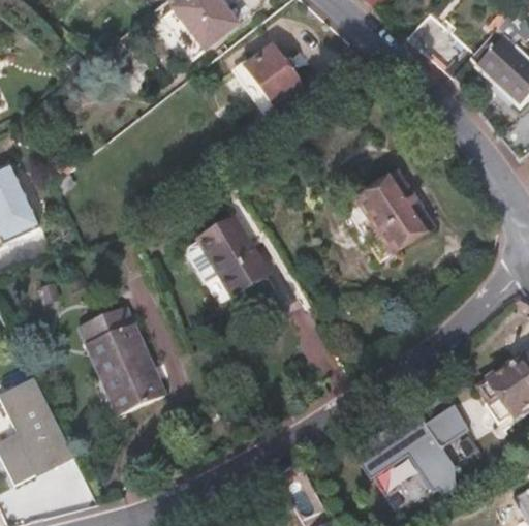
[(177,0),(170,5),(201,44),(234,21),(217,0),(177,0)]
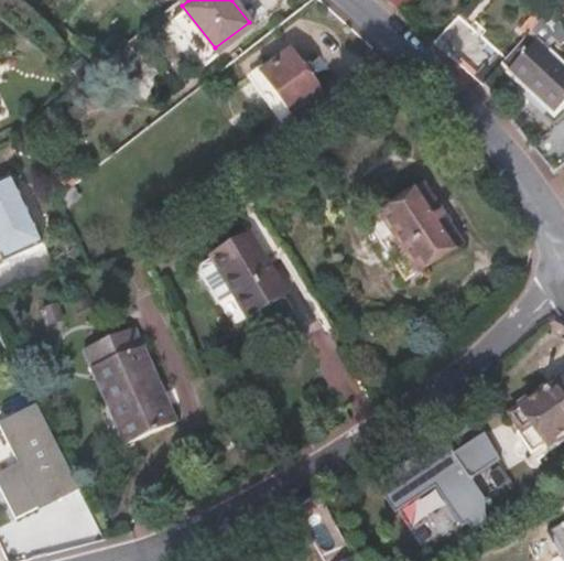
[(463,0),(455,9),(472,24),(492,0),(463,0)]
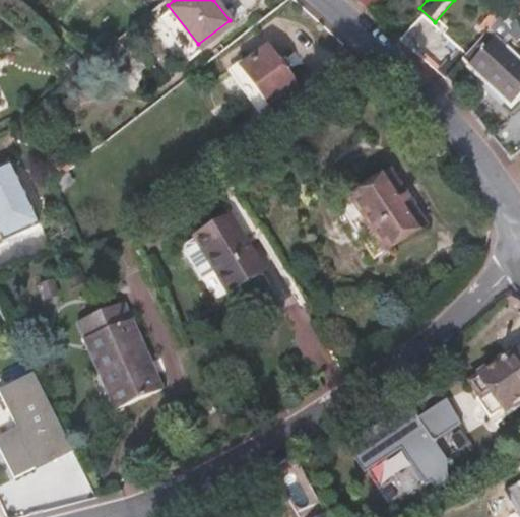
[(519,29),(519,21),(505,1),(494,14),(488,21),(499,34),(505,26),(513,35),(519,29)]
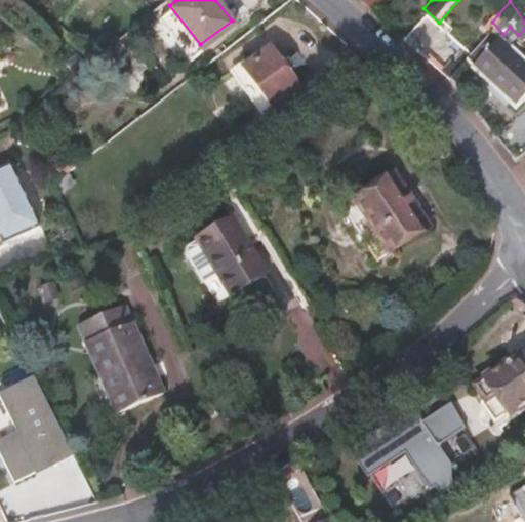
[(200,44),(169,5),(158,13),(189,53),(200,44)]
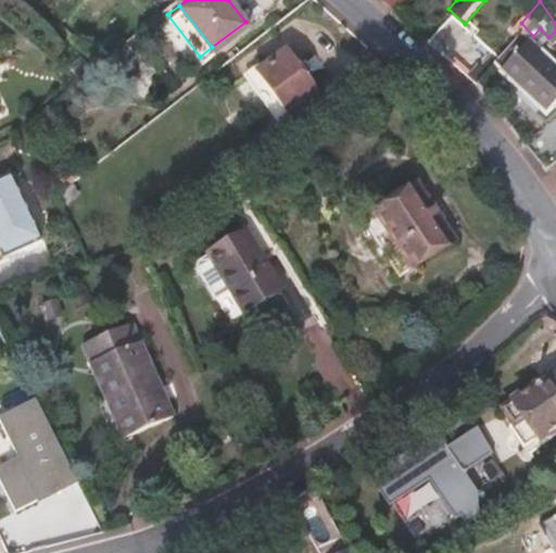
[(555,64),(518,26),(491,57),(541,104),(555,88),(555,64)]
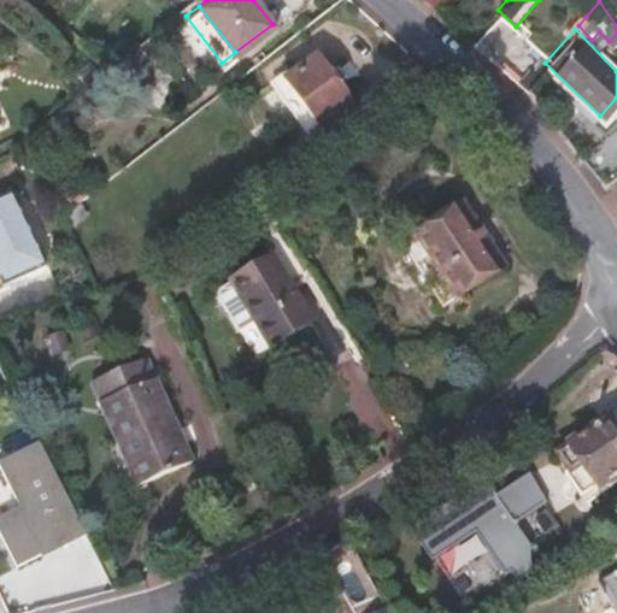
[(282,74),(330,139),(364,113),(316,49),(282,74)]
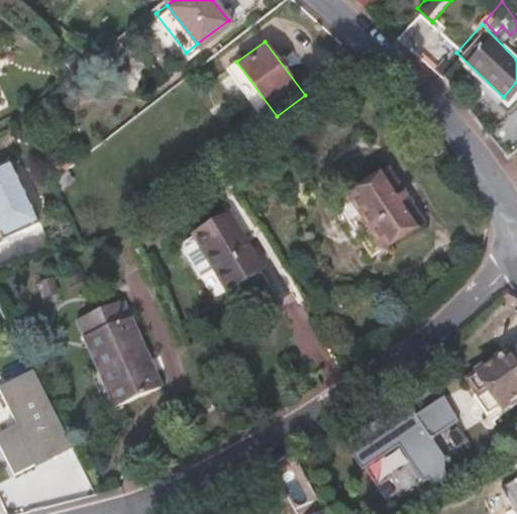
[(0,230),(38,212),(9,155),(0,159),(0,230)]
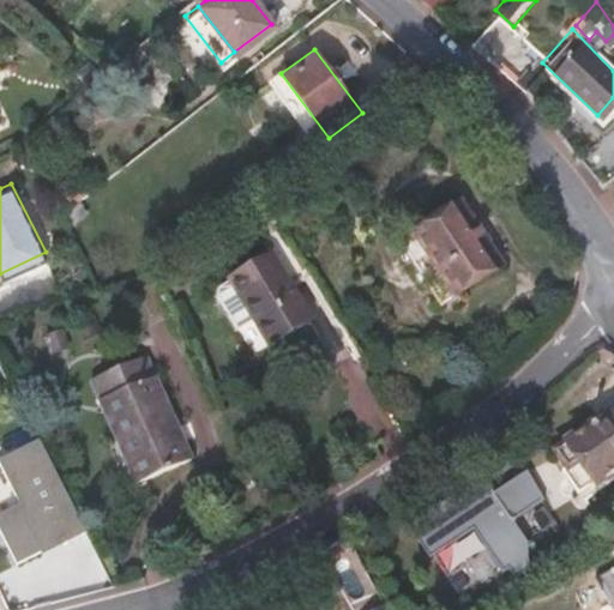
[(459,195),(413,227),(455,289),(500,258),(459,195)]
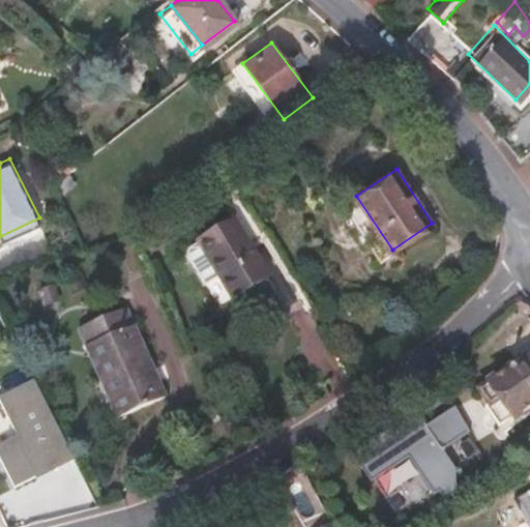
[(392,250),(356,196),(344,204),(380,257),(392,250)]
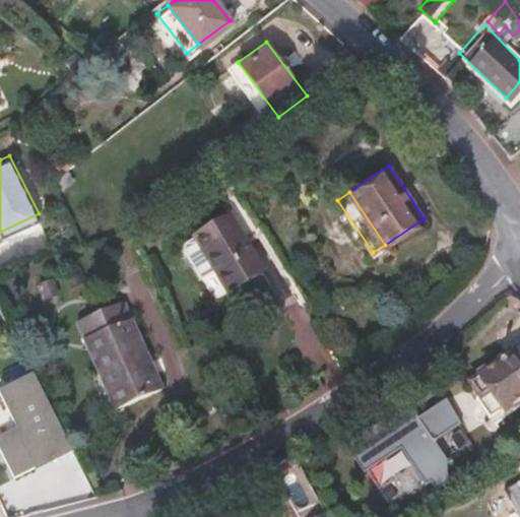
[(260,264),(225,210),(192,232),(193,233),(183,239),(182,246),(199,274),(213,265),(225,285),(260,264)]
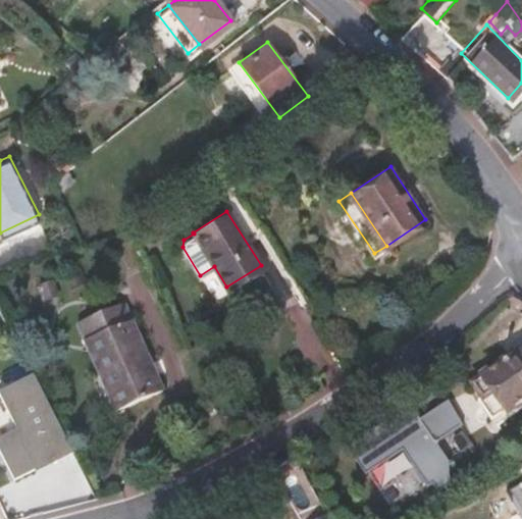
[(53,277),(37,283),(43,300),(59,294),(53,277)]
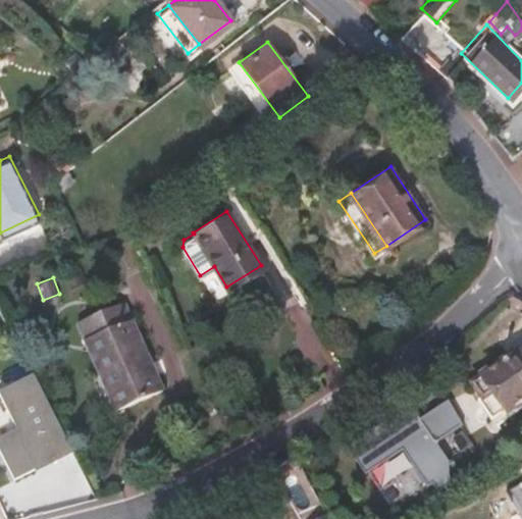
[(148,361),(152,358),(126,299),(77,319),(117,406),(164,385),(159,373),(154,375),(148,361)]
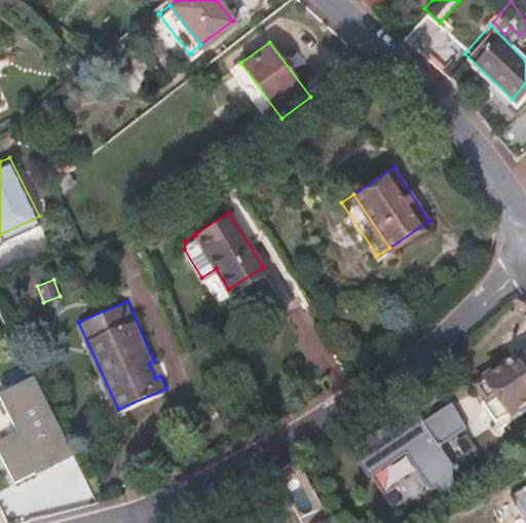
[(525,359),(519,349),(471,383),(480,398),(478,399),(492,420),(502,413),(506,419),(525,405),(525,359)]
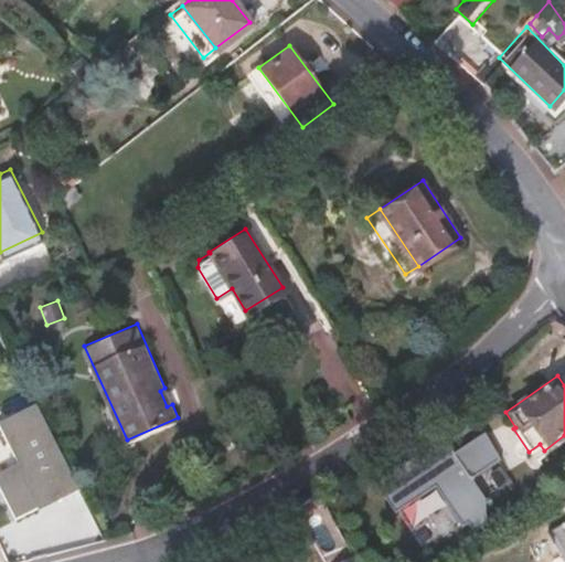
[(172,404),(164,388),(160,391),(167,406),(172,404)]
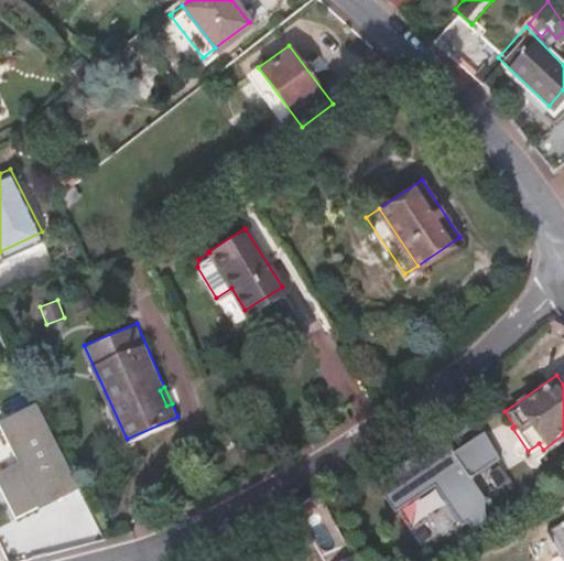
[(90,522),(40,403),(0,419),(0,494),(11,521),(45,507),(58,537),(90,522)]
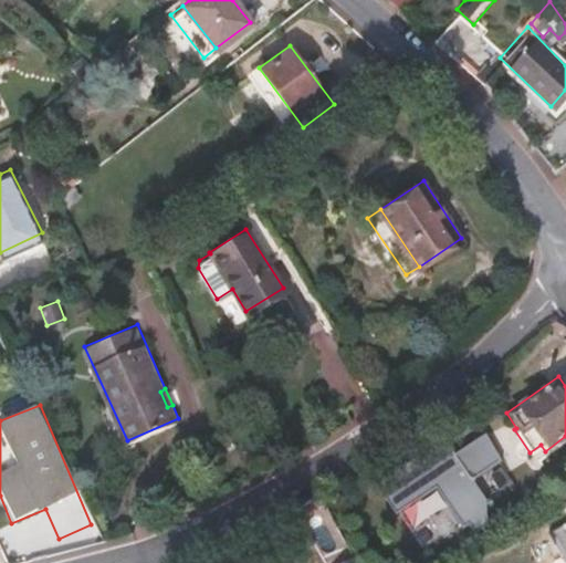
[(443,538),(490,515),(481,499),(512,485),(488,435),(380,487),(404,535),(435,520),(443,538)]
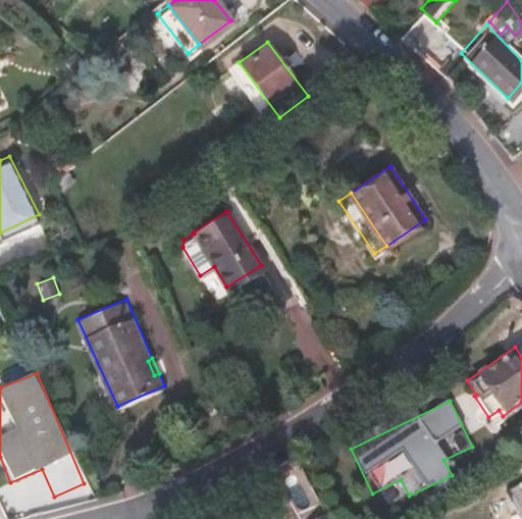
[(298,469),(280,476),(297,513),(314,505),(298,469)]
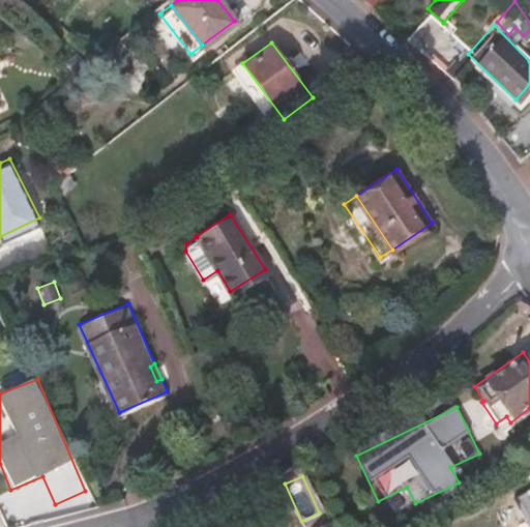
[(335,526),(330,517),(312,526),(335,526)]
